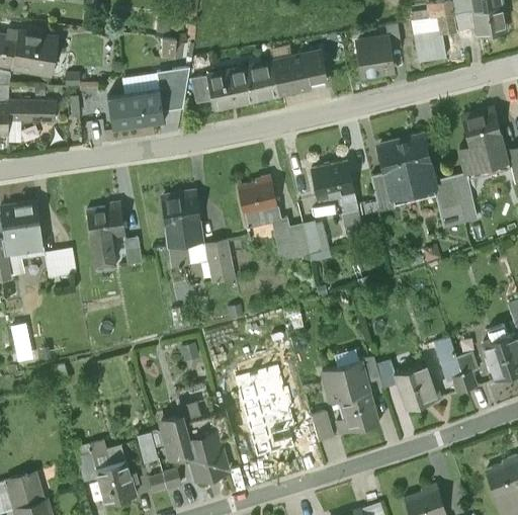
[(453,0),(450,1),(452,15),(501,7),(500,0),(453,0)]
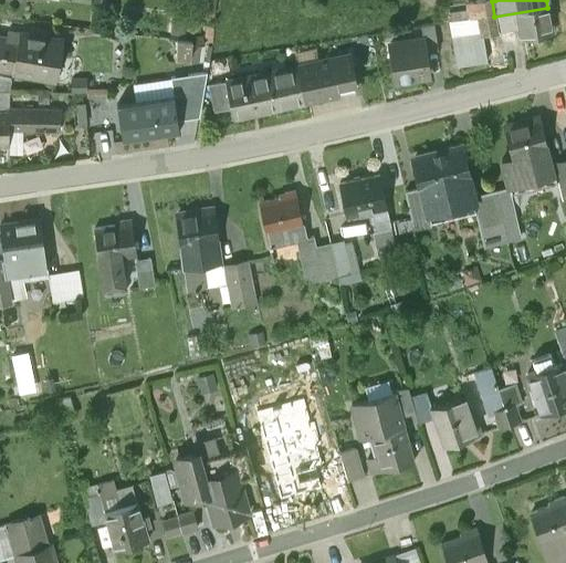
[(492,1),(467,6),(469,21),(479,19),(494,17),(492,1)]
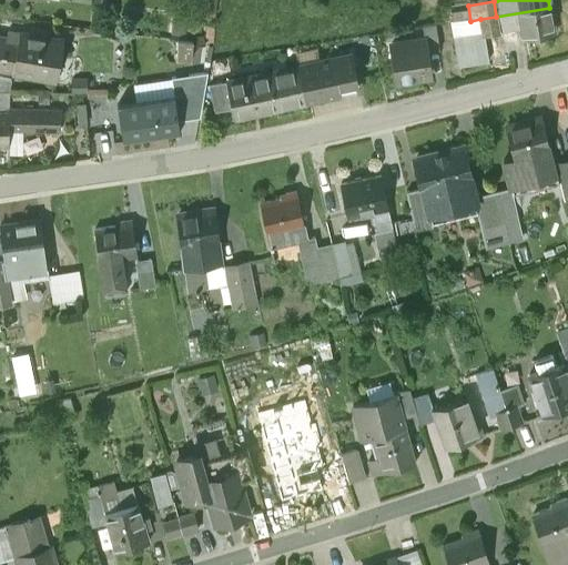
[(496,17),(480,19),(483,37),(484,39),(519,32),(521,42),(555,37),(549,8),(496,17)]
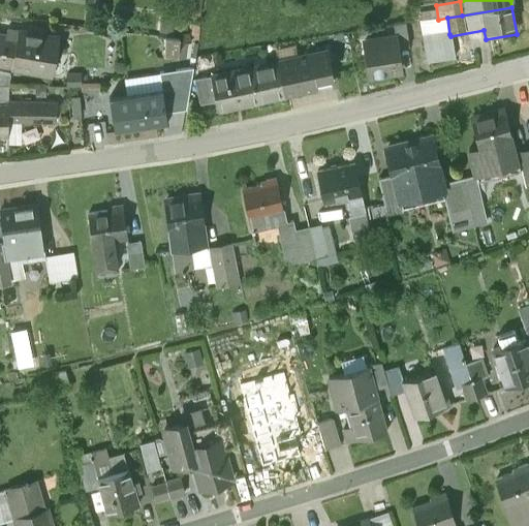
[(438,20),(421,22),(427,64),(454,60),(450,36),(447,18),(438,20)]
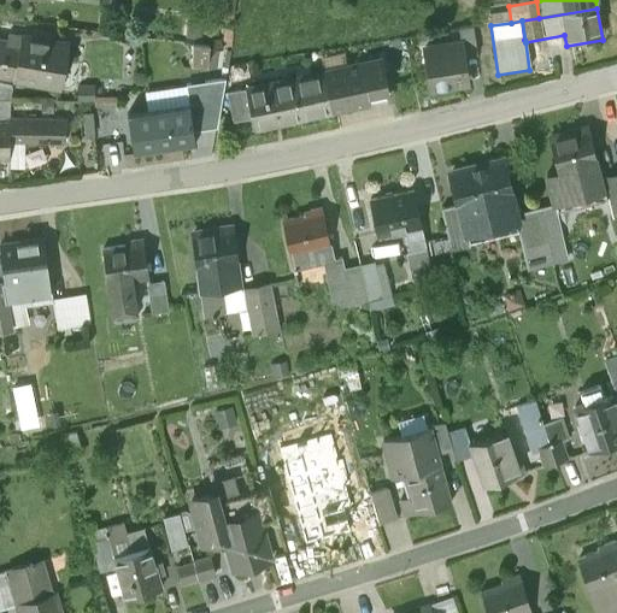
[(472,29),(458,31),(460,46),(463,60),(477,58),(472,29)]
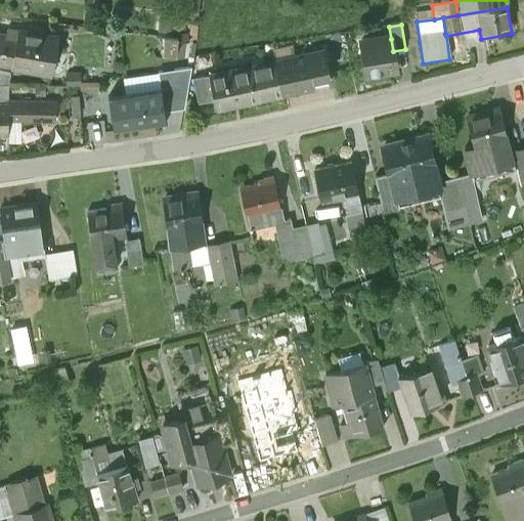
[(14,38),(0,35),(0,66),(10,69),(13,55),(16,38),(14,38)]
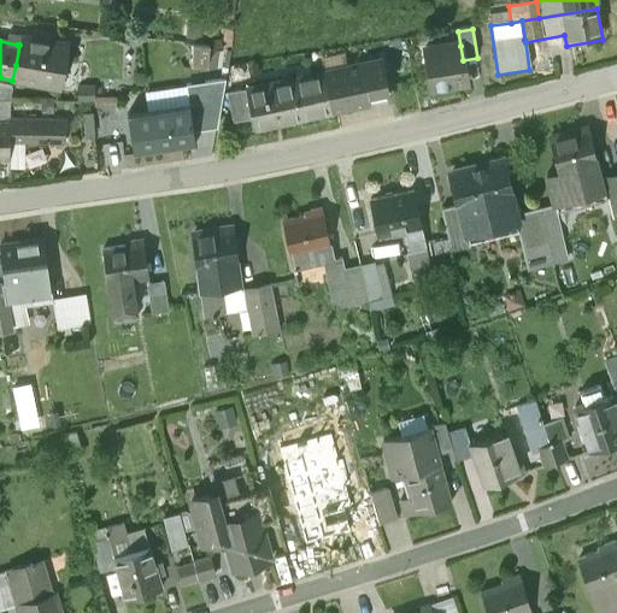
[(45,46),(18,41),(17,45),(19,45),(16,65),(41,70),(45,46)]
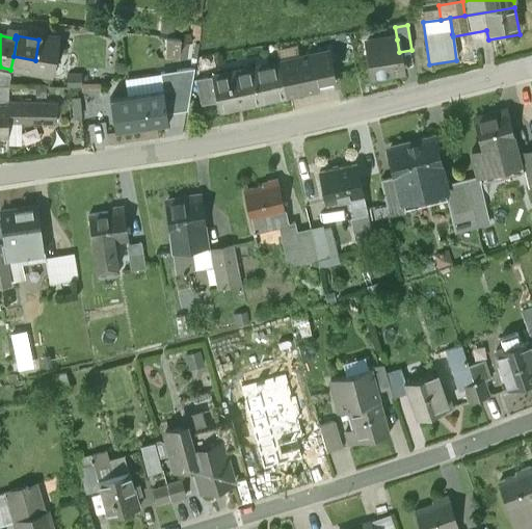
[(170,36),(170,67),(190,67),(190,36),(170,36)]
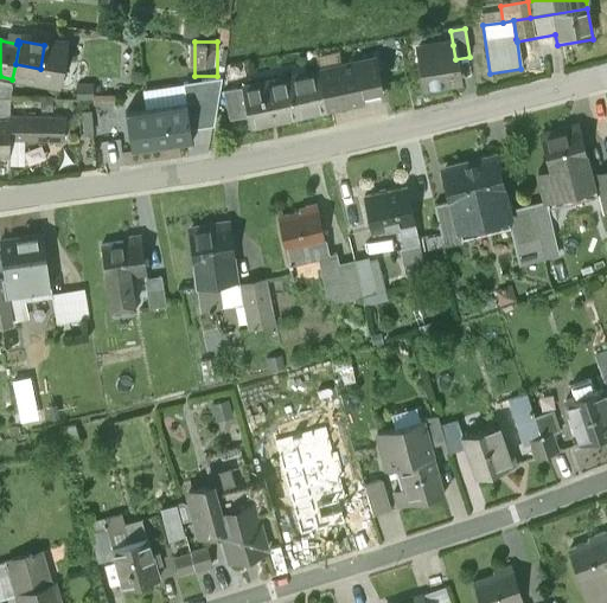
[(453,45),(417,50),(423,89),(427,89),(428,92),(443,90),(443,87),(459,84),(455,59),(453,45)]
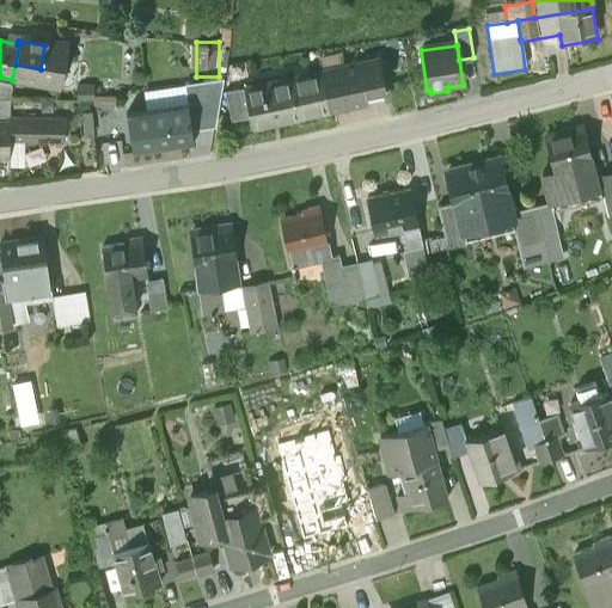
[(378,61),(320,73),(330,112),(386,100),(378,61)]
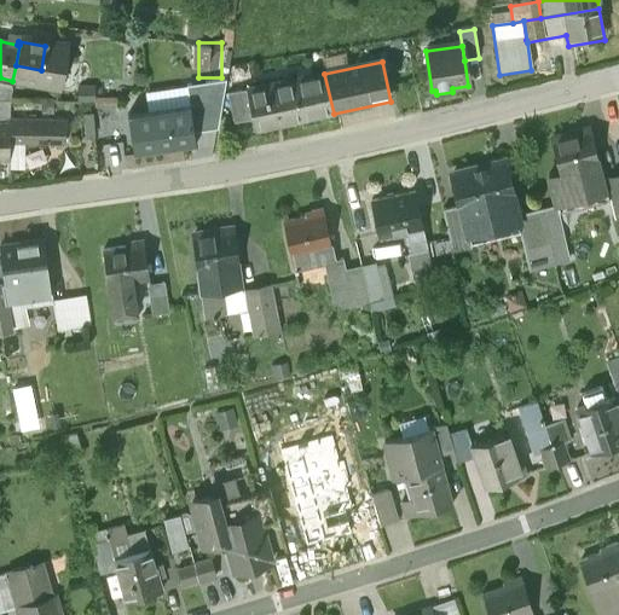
[(324,74),(230,93),(235,121),(252,117),(254,131),(334,114),(324,74)]
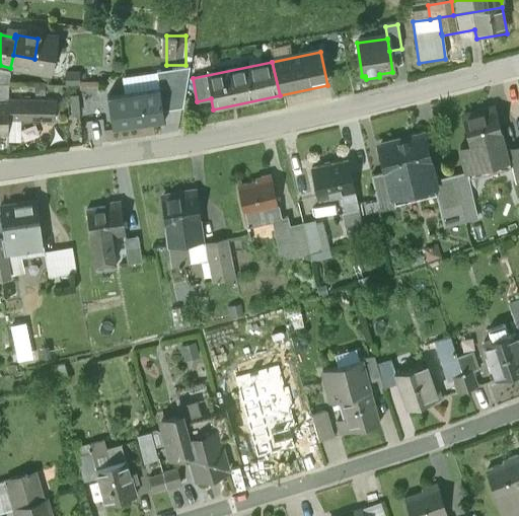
[(159,89),(161,101),(184,98),(190,69),(156,73),(158,89),(159,89)]
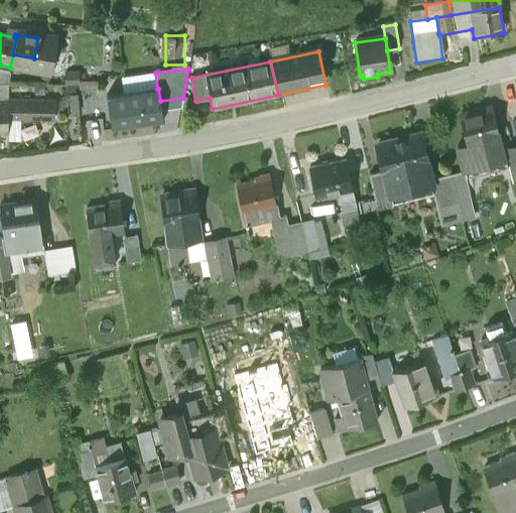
[(9,74),(0,72),(0,84),(7,85),(9,74)]
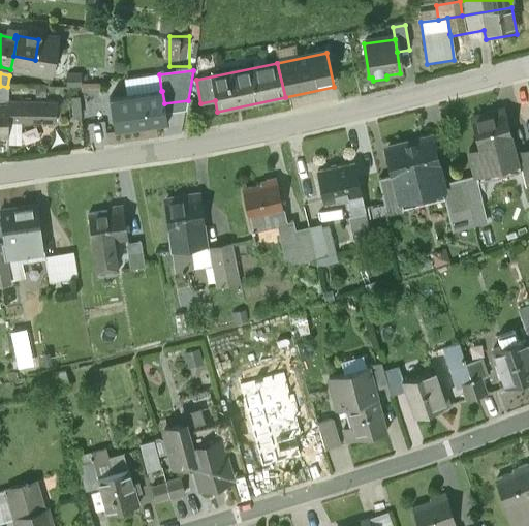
[(161,91),(110,99),(115,133),(167,126),(164,103),(162,91),(161,91)]
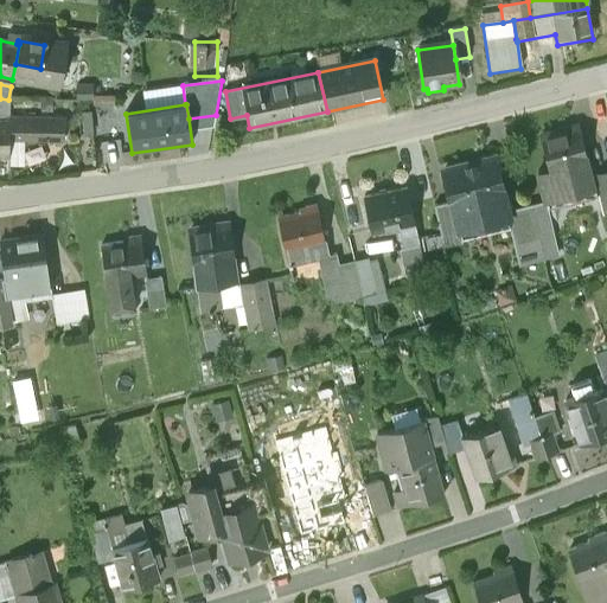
[(7,122),(0,122),(0,158),(8,159),(8,142),(63,143),(63,119),(7,119),(7,122)]
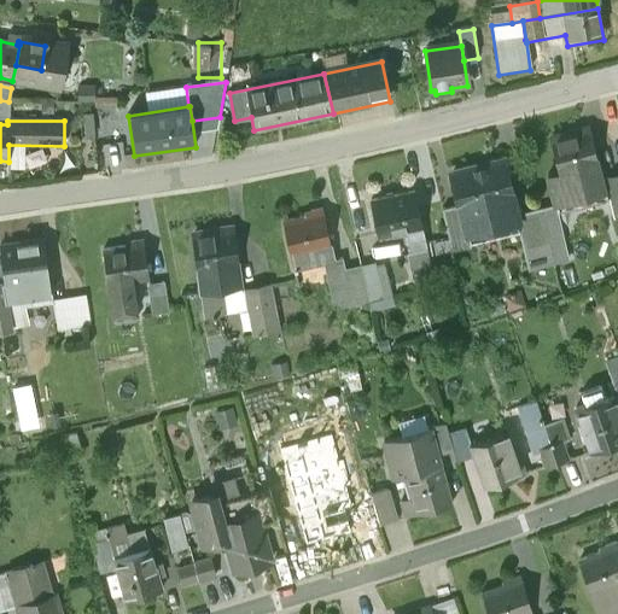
[(590,129),(579,132),(579,135),(553,142),(561,175),(551,179),(555,203),(599,192),(601,204),(610,202),(605,181),(590,129)]
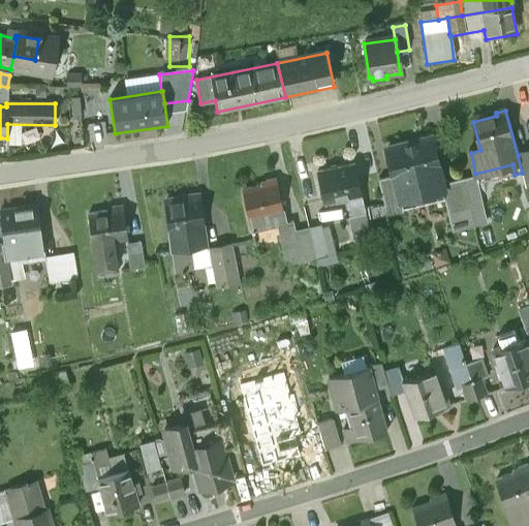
[(422,143),(389,151),(395,177),(401,199),(402,199),(441,190),(441,186),(442,186),(431,138),(421,141),(422,143)]
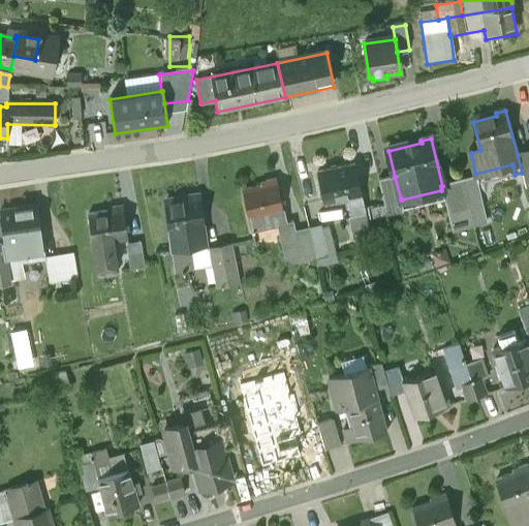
[(528,152),(518,155),(522,173),(526,188),(528,187),(528,152)]
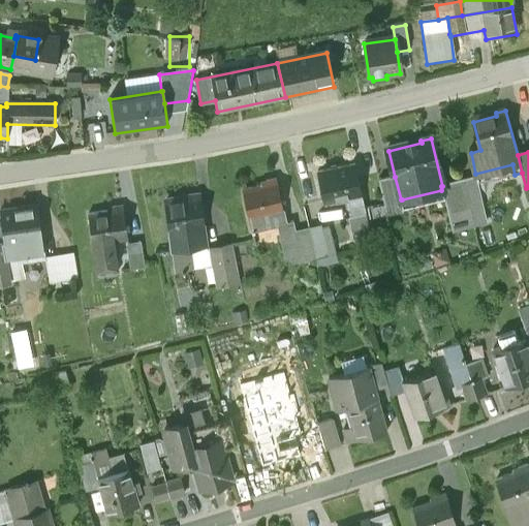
[(354,164),(318,174),(325,205),(346,199),(352,224),(368,221),(354,164)]
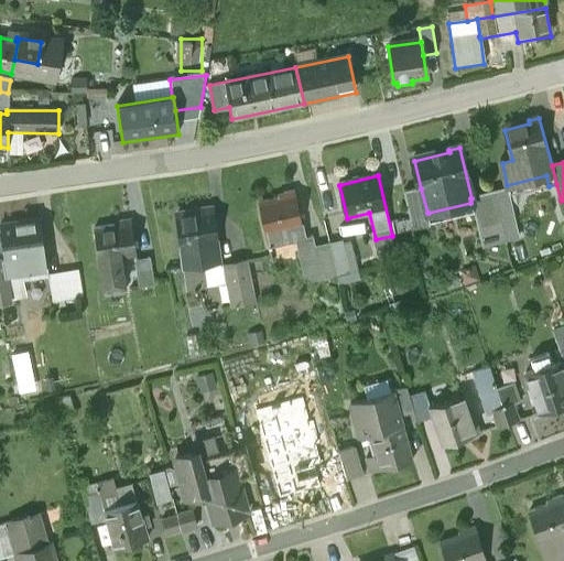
[(421,189),(403,193),(411,227),(431,223),(429,213),(427,213),(421,189)]
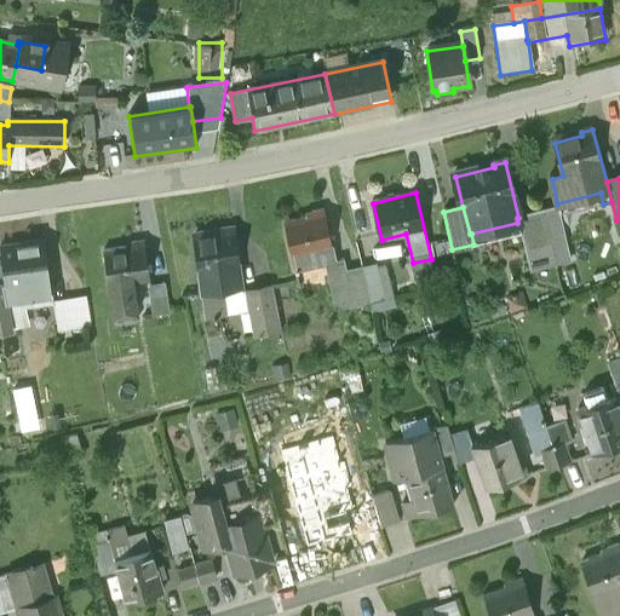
[(558,208),(543,212),(551,243),(566,240),(558,208)]
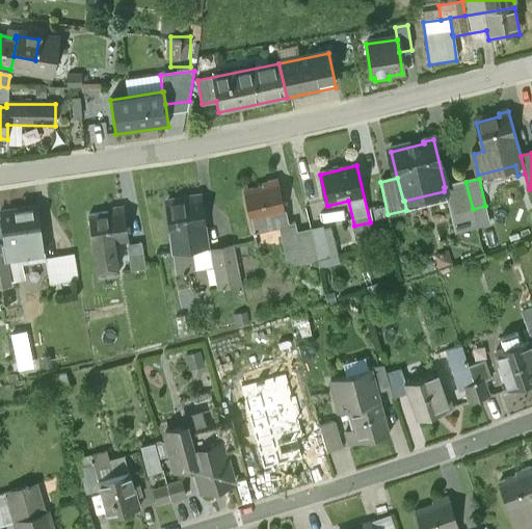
[(277,182),(268,184),(269,186),(244,192),(255,235),(288,227),(277,182)]
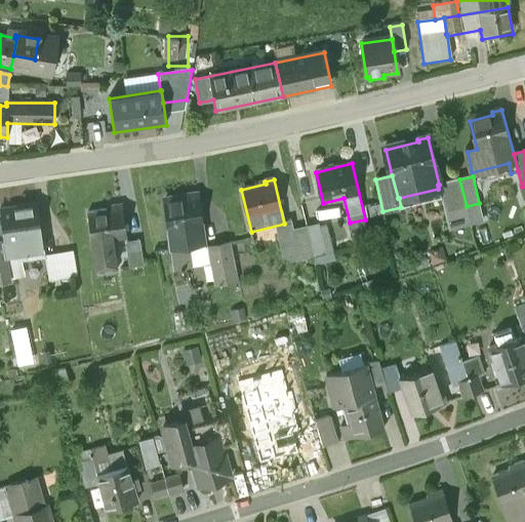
[(439,185),(438,185),(438,189),(447,225),(470,218),(467,206),(459,179),(439,185)]
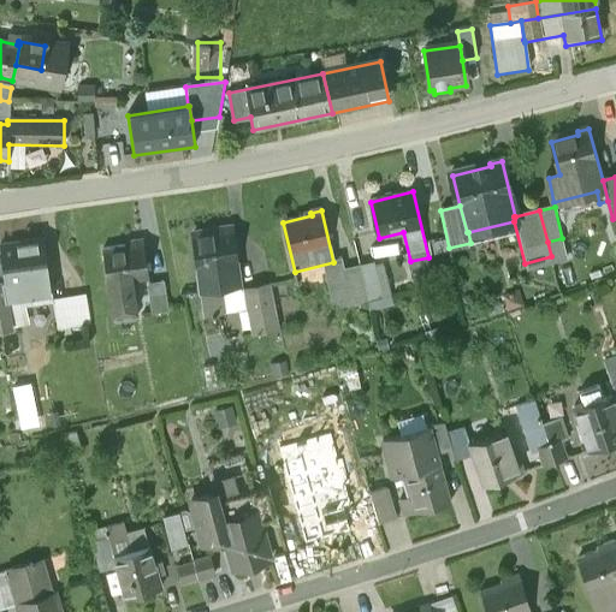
[(220,233),(193,238),(206,319),(227,314),(224,290),(241,286),(231,229),(220,230),(220,233)]
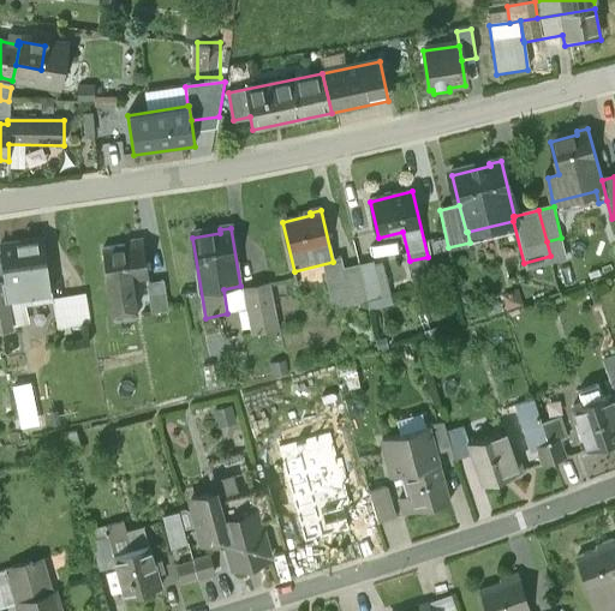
[(42,240),(0,246),(0,250),(6,280),(1,281),(3,283),(6,300),(51,294),(42,240)]
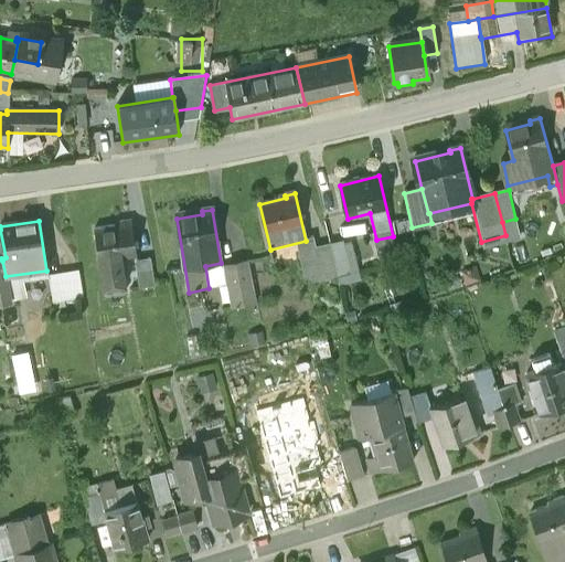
[(120,226),(95,231),(103,282),(121,278),(118,261),(136,257),(130,223),(120,224),(120,226)]
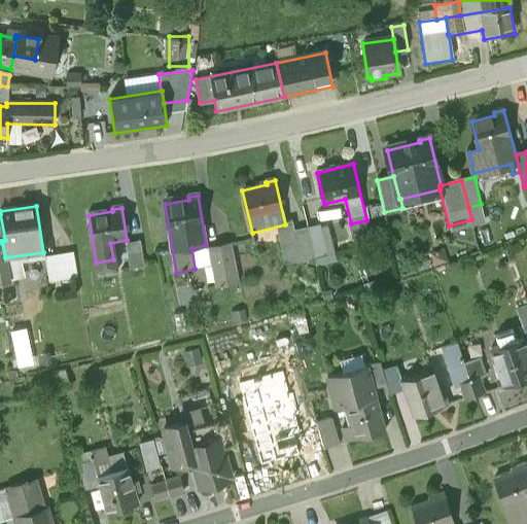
[(322,225),(307,230),(314,260),(328,257),(327,249),(334,248),(329,229),(323,230),(322,225)]
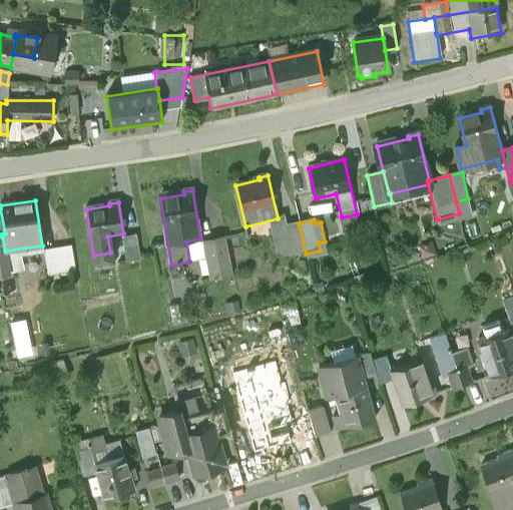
[(299,223),(272,230),(278,252),(285,251),(287,258),(306,253),(299,223)]
